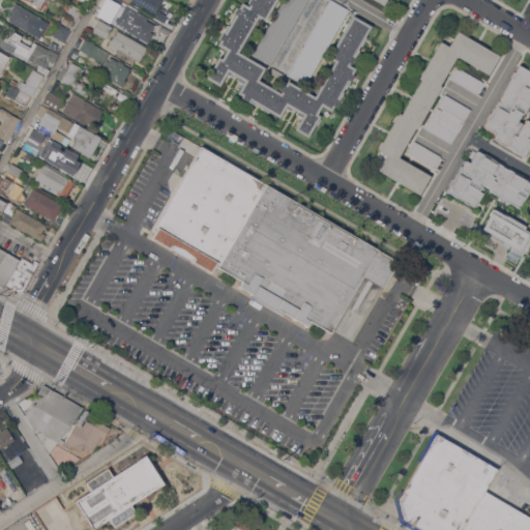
[(43,0),(22,0),(40,8),(43,0)]
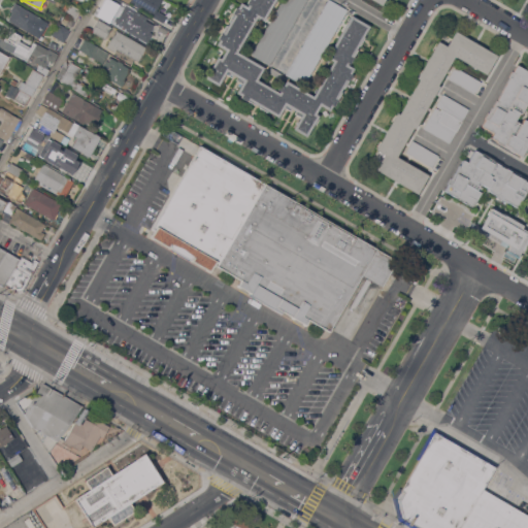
[(109,22),(96,14),(104,0),(111,0),(121,5),(117,12),(114,11),(109,22)]
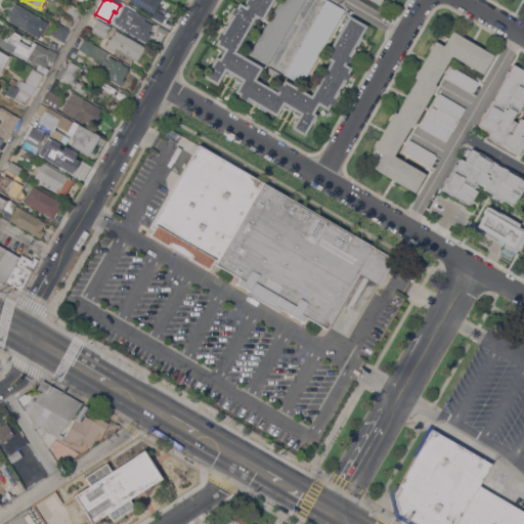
[(166,15),(163,20),(128,1),(127,3),(122,0),(159,0),(155,9),(166,15)]
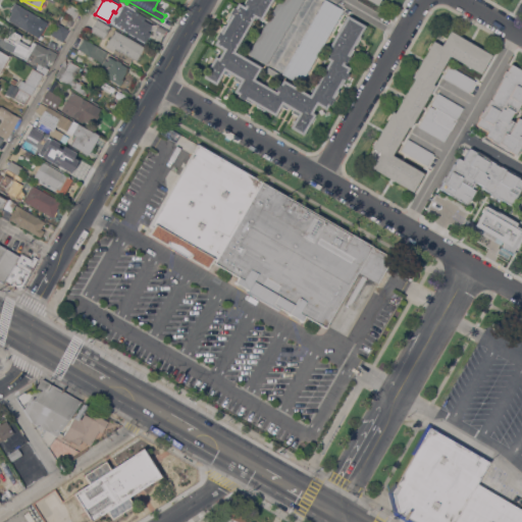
[(317,110),(319,111),(320,111),(321,112),(326,115),(326,114),(328,116),(327,116),(330,117),(311,151),(298,143),(303,135),(290,127),(297,115),(291,111),(292,109),(289,107),(286,109),(280,106),(274,115),(264,109),(263,111),(255,107),(256,105),(253,103),(252,105),(245,101),(246,99),(245,98),(244,99),(238,96),(239,94),(233,91),(239,82),(232,77),(233,75),(230,73),(228,75),(222,72),(215,85),(202,76),(214,55),(218,57),(222,49),(213,44),(216,39),(214,38),(223,23),(225,24),(227,20),(225,19),(232,6),(235,7),(238,2),(244,6),(246,4),(244,3),(245,0),(271,0),(260,20),(254,16),(235,51),(261,66),(254,79),(275,91),(276,90),(273,88),(277,82),(280,84),(282,79),(309,95),(329,60),(322,56),(347,14),(365,25),(359,36),(361,37),(356,45),(354,44),(353,48),(354,49),(347,63),(345,62),(344,63),(350,67),(347,72),(349,73),(342,86),(340,85),(336,90),(338,91),(330,105),(328,104),(325,109),(317,104),(312,112),(315,113),(317,110)]
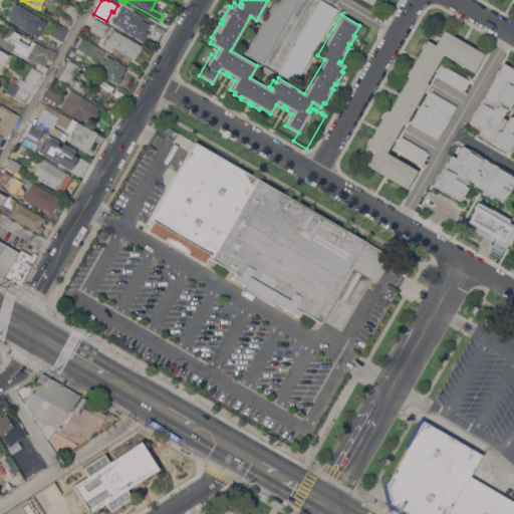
[(297,0),(262,63),(244,52),(273,0),(297,0)]
